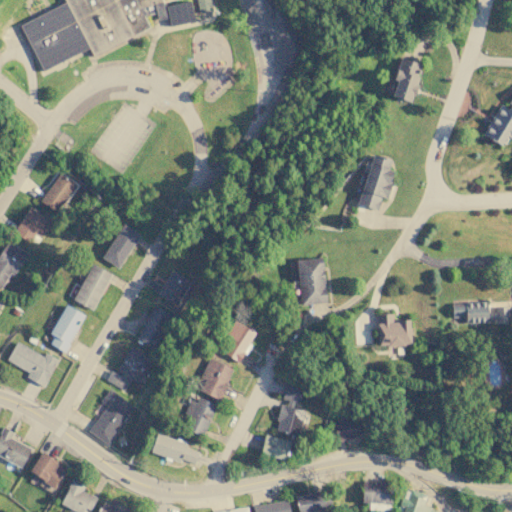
[(19,26),(64,2),(63,0),(161,0),(162,2),(164,1),(165,6),(189,1),(193,20),(169,25),(167,17),(157,19),(156,12),(143,15),(149,27),(92,57),(87,48),(43,72),(19,26)]
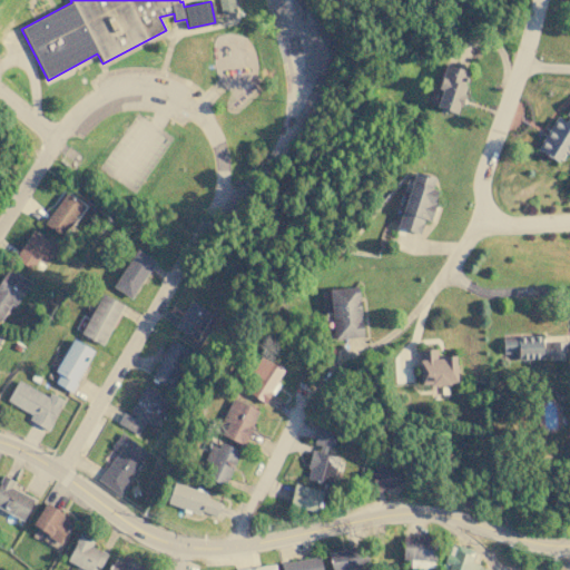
[(218,0),(222,15),(236,11),(233,0),(218,0)]
